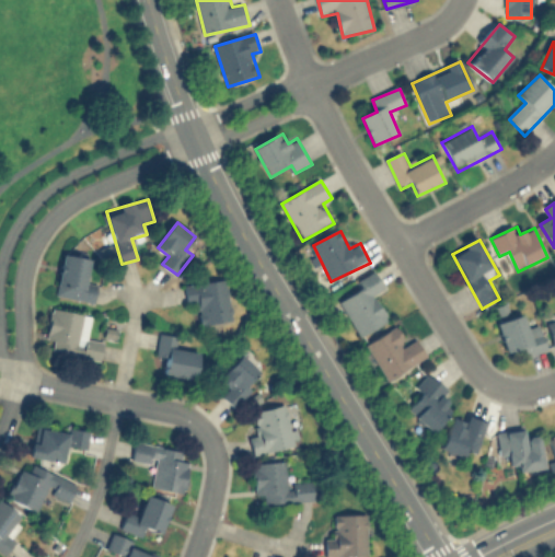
[(92,260),(65,256),(58,297),(95,303),(99,285),(88,283),(92,260)]
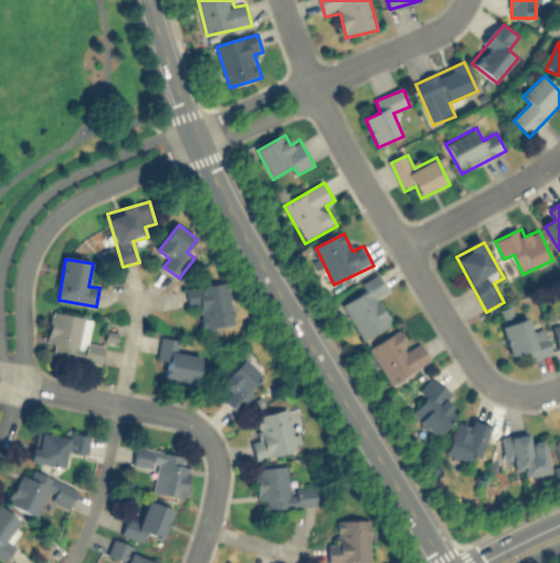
[(380,299),(390,293),(381,274),(362,284),(367,294),(345,305),(363,341),(394,325),(380,299)]
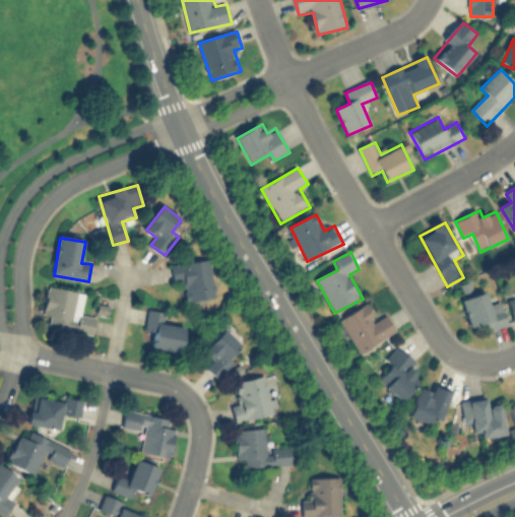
[(174,266),(178,288),(187,287),(189,303),(218,298),(211,260),(174,266)]
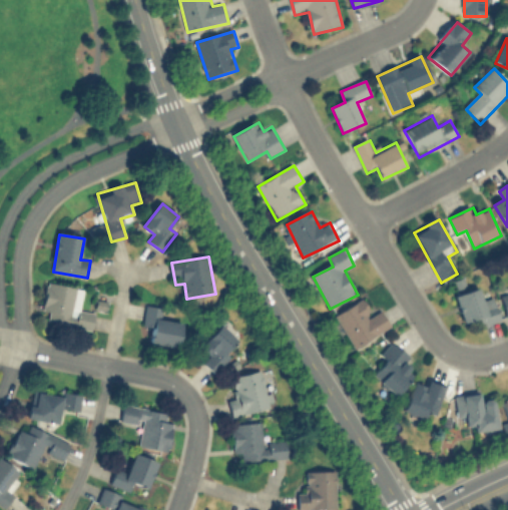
[(44,312),(52,313),(51,325),(93,332),(96,314),(82,311),(86,290),(49,284),(44,312)]
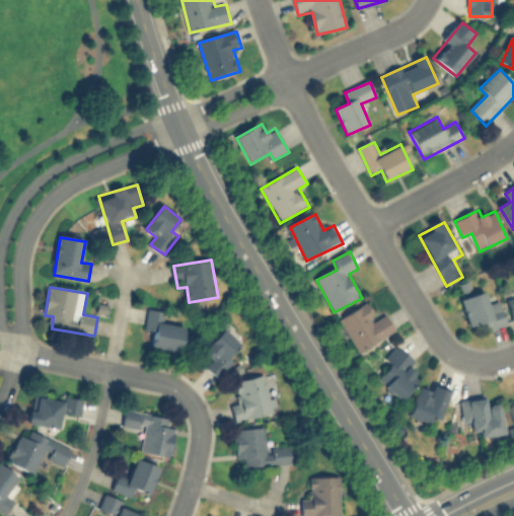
[(462,300),(470,326),(485,322),(488,332),(508,325),(501,301),(490,304),(486,293),(462,300)]
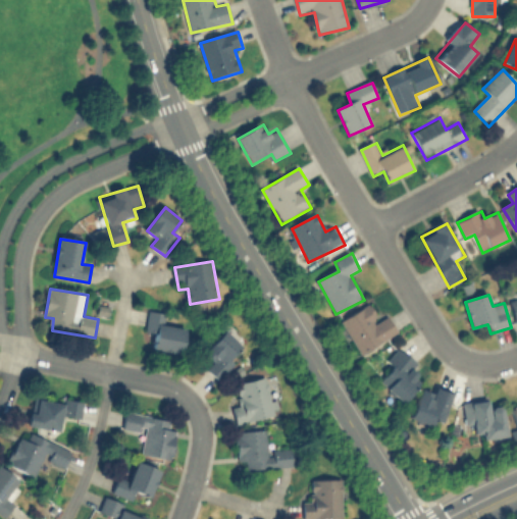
[(343,321),(361,355),(400,334),(391,316),(379,322),(371,306),(343,321)]
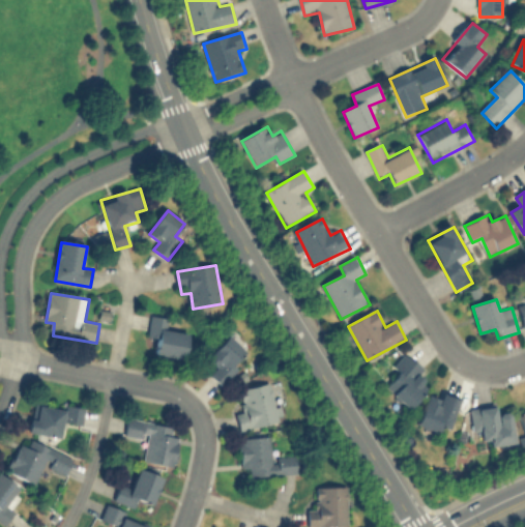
[(176,321),(154,317),(150,342),(161,343),(158,355),(185,359),(190,335),(174,332),(176,321)]
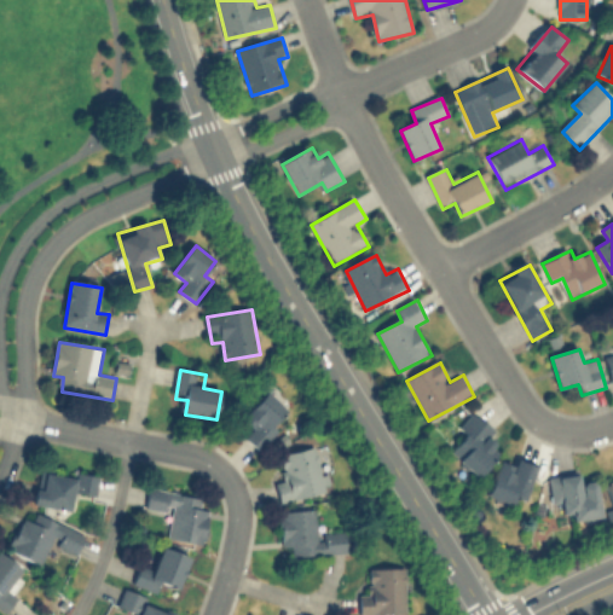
[(293,416),(269,394),(244,419),(255,430),(248,437),(261,450),(293,416)]
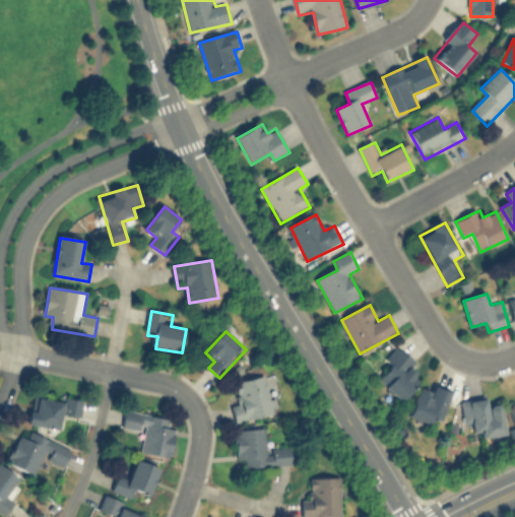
[(420,365),(398,348),(387,364),(392,368),(381,384),(405,402),(423,380),(413,374),(420,365)]
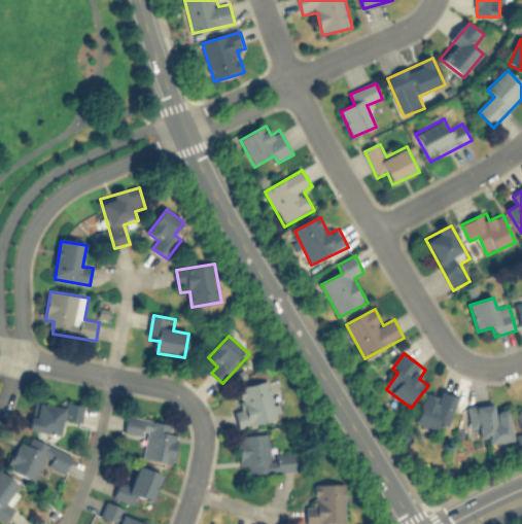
[(242,388),(246,407),(236,409),(241,429),(281,420),(273,382),(242,388)]
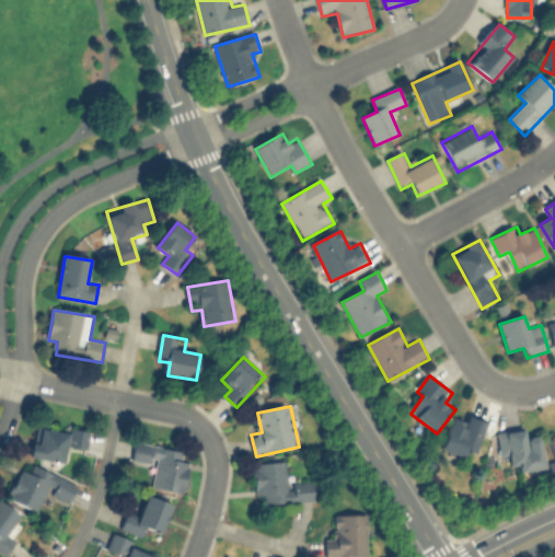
[(486,422),(470,418),(467,425),(453,420),(443,451),(475,461),(486,422)]
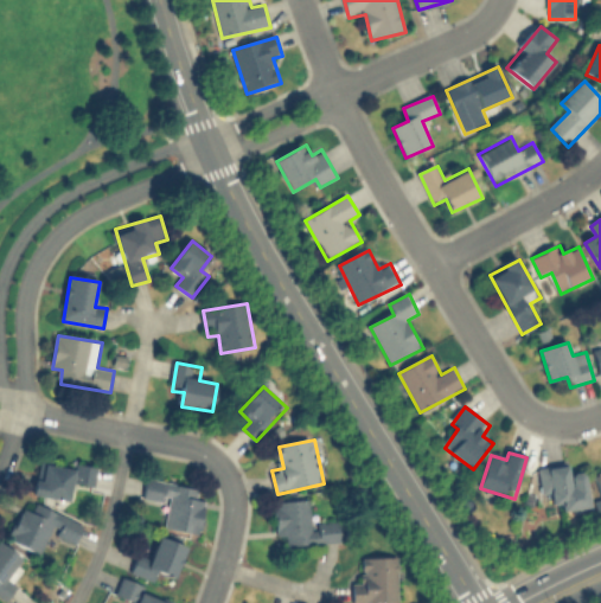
[(71,502),(74,485),(97,488),(100,472),(42,461),(36,496),(71,502)]
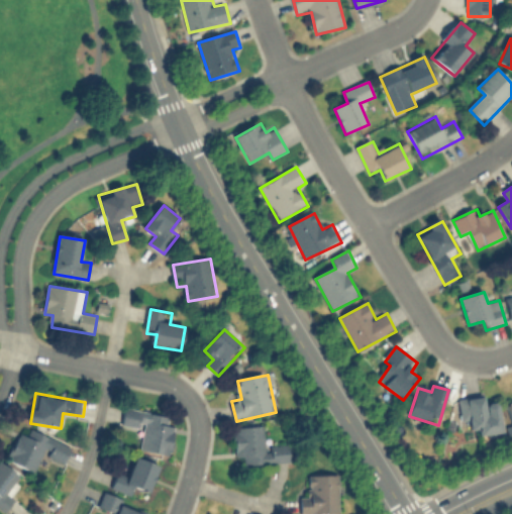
[(461,400),(465,430),(479,429),(480,437),(503,434),(500,404),(487,405),(486,397),(461,400)]
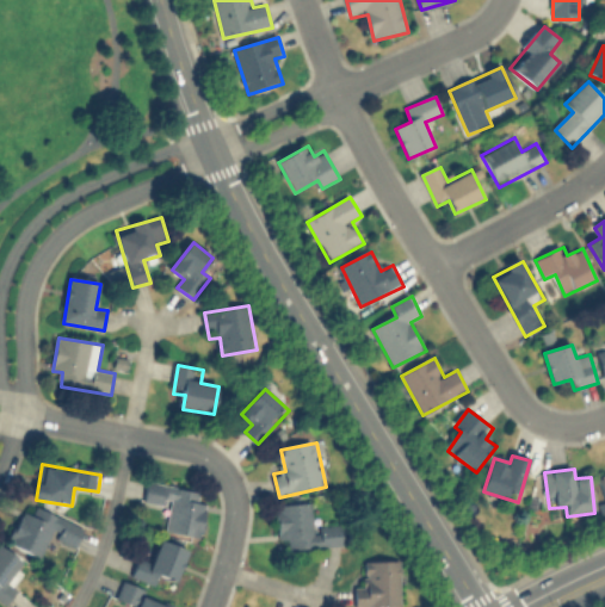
[(168,533),(203,538),(208,506),(201,505),(203,491),(150,484),(148,505),(172,508),(168,533)]
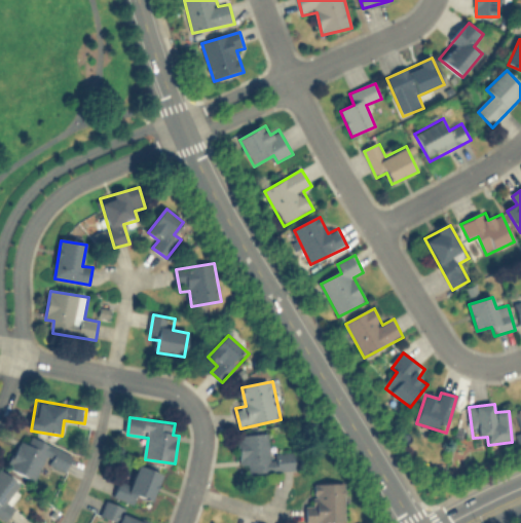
[(240,437),(243,474),(297,471),(296,455),(271,456),(270,435),(240,437)]
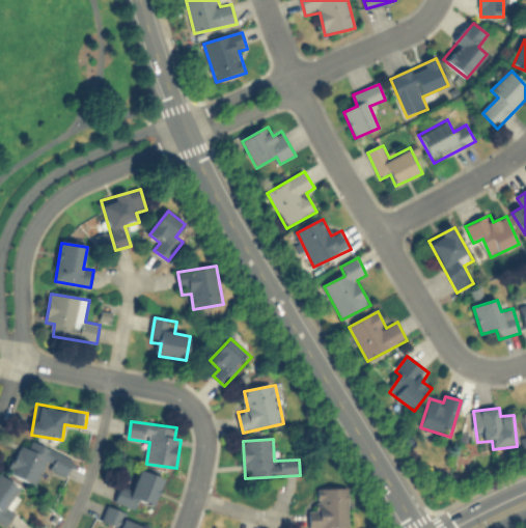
[(75,460),(33,442),(30,450),(21,446),(8,474),(37,487),(46,468),(67,477),(75,460)]
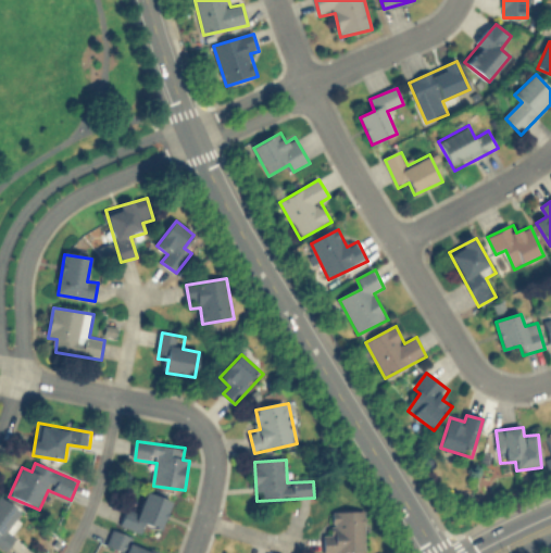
[(172,502),(148,493),(140,514),(129,510),(123,527),(145,535),(148,526),(162,530),(172,502)]
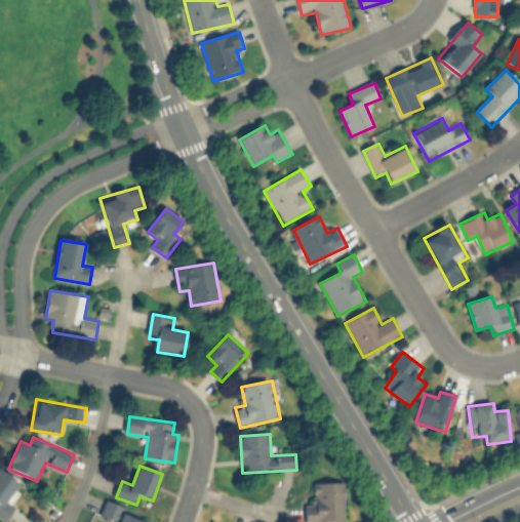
[(0,518),(5,521),(7,521),(17,506),(9,500),(21,483),(0,470),(0,518)]
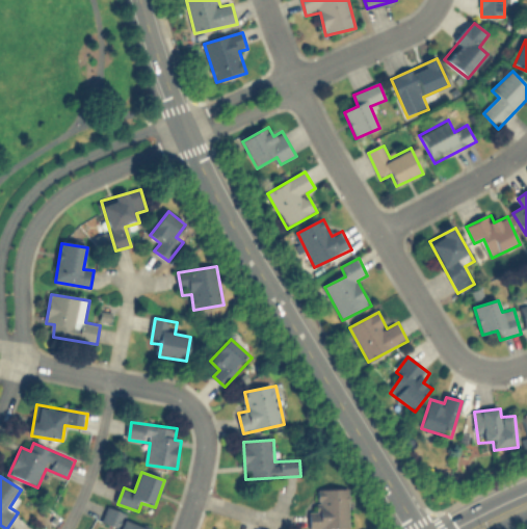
[(351,528),(350,490),(321,491),(321,509),(312,509),(312,528),(351,528)]
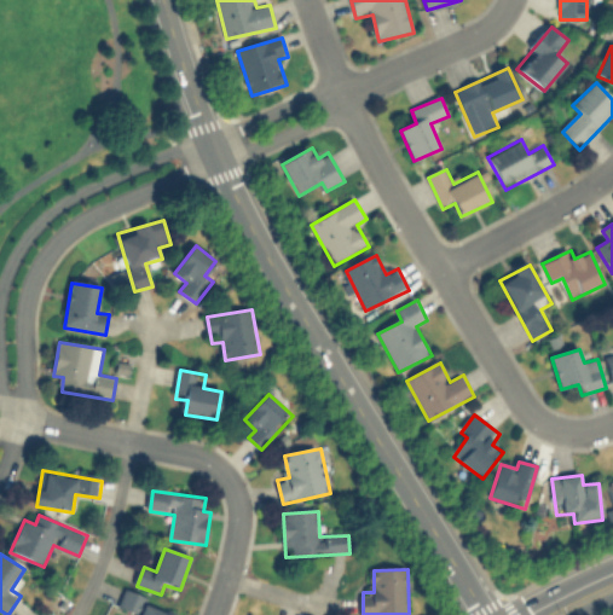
[(179,614),(180,611),(126,592),(120,610),(129,614),(179,614)]
